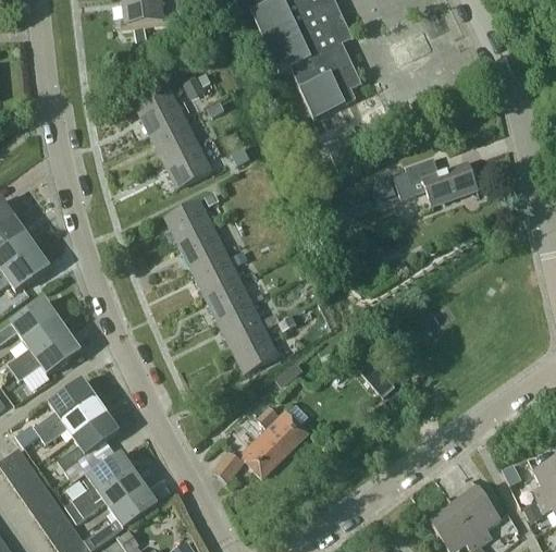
[(122,0),(124,22),(164,17),(162,0),(122,0)]
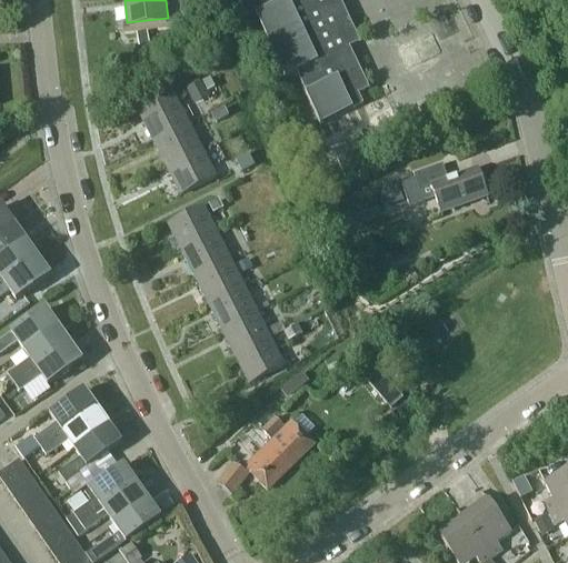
[(265,0),(267,4),(256,9),(286,73),(297,68),(306,89),(321,120),(364,100),(359,90),(370,84),(350,43),(361,38),(342,0),(265,0)]
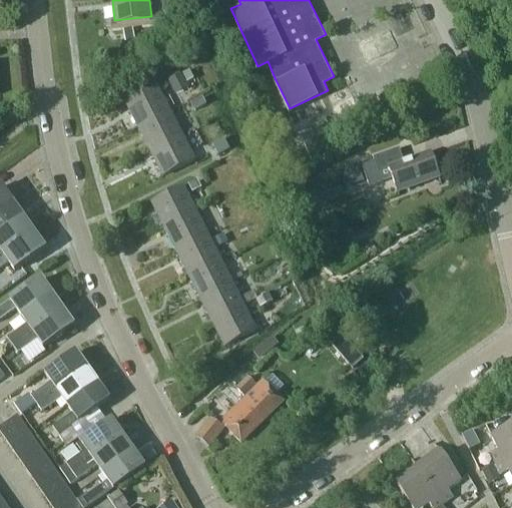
[(131,23),(123,24),(125,35),(134,34),(131,23)]
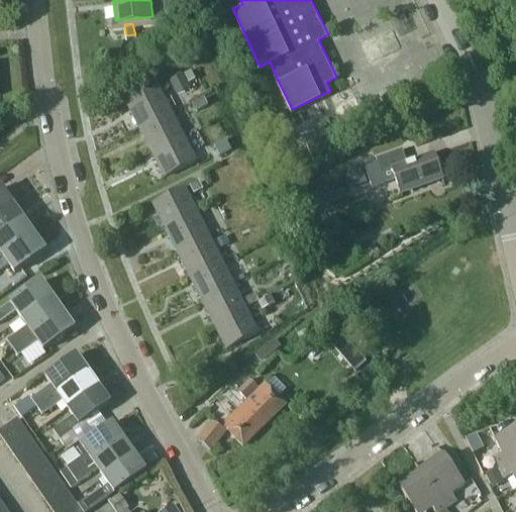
[(192,67),(183,72),(188,80),(196,76),(192,67)]
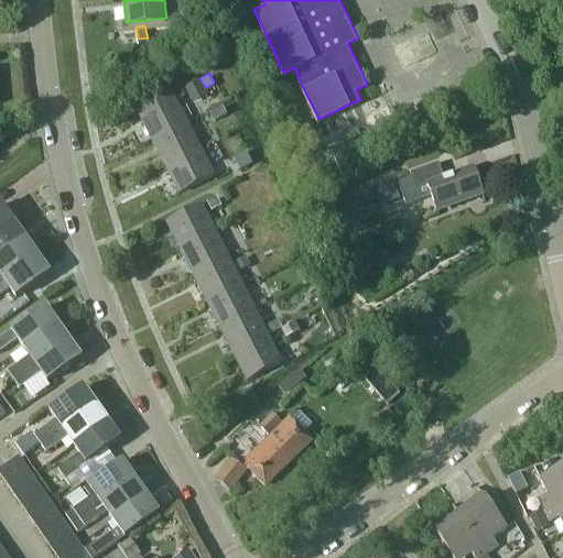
[(198,75),(185,83),(193,98),(206,90),(205,87),(199,78),(198,75)]
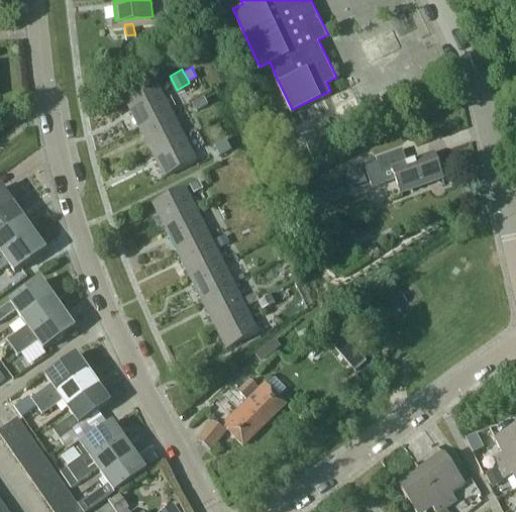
[(139,125),(172,109),(160,85),(127,102),(139,125)]
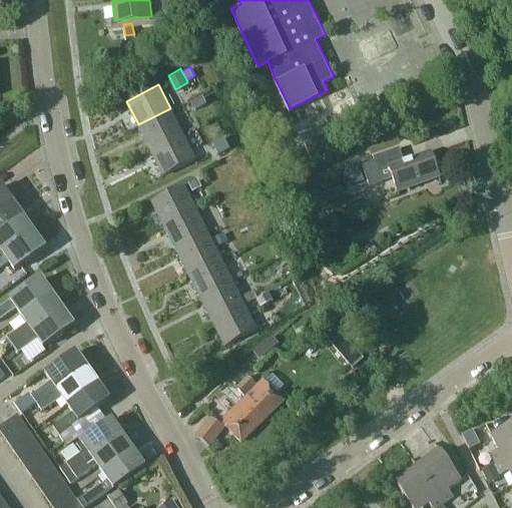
[(203,94),(192,100),(195,107),(207,101),(203,94)]
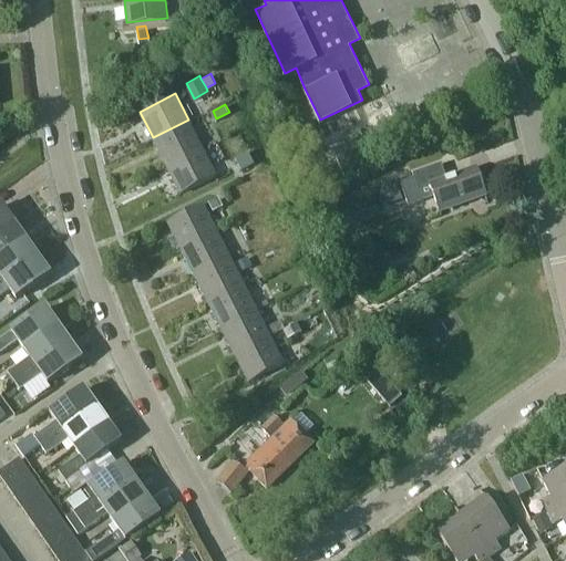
[(166,164),(202,145),(188,120),(153,137),(166,164)]
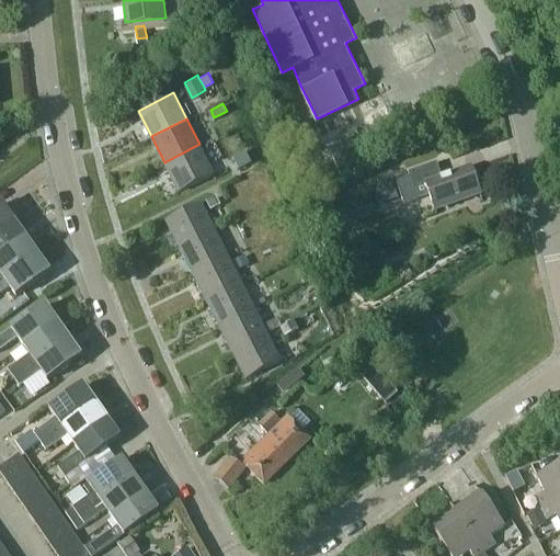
[(214,170),(200,144),(164,162),(178,189),(214,170)]
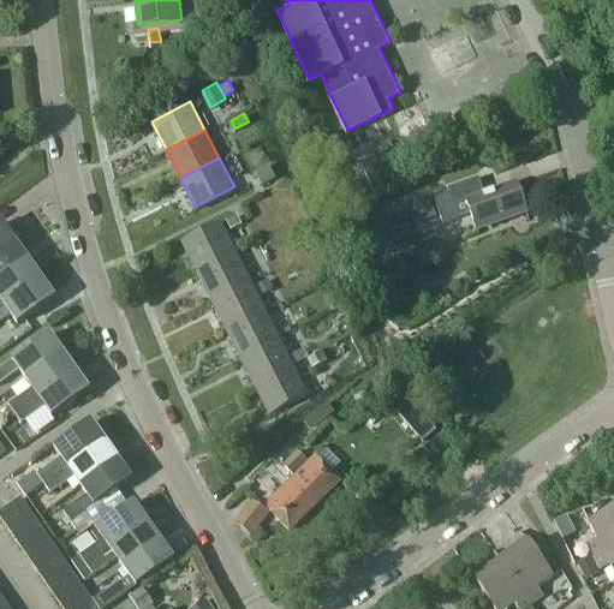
[(269,162),(257,168),(263,181),(276,174),(269,162)]
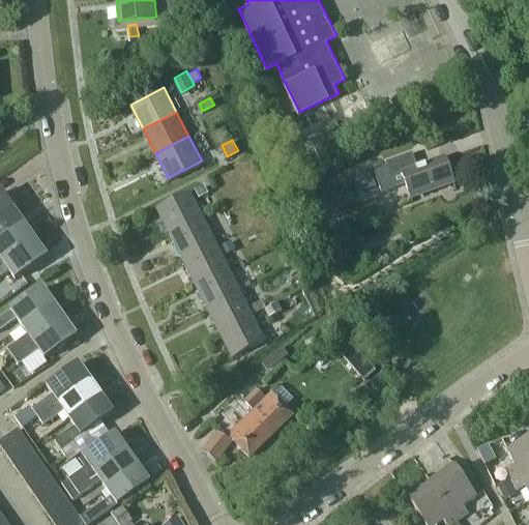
[(333,159),(325,140),(314,144),(322,165),(333,159)]
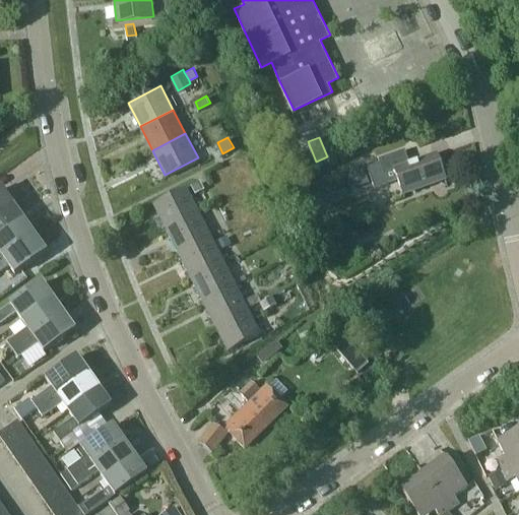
[(410,162),(405,147),(379,156),(380,159),(368,164),(375,185),(398,177),(403,191),(446,176),(438,152),(410,162)]
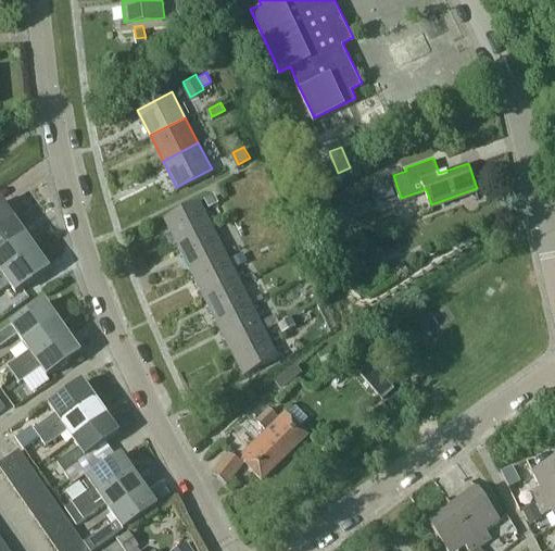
[(394,191),(387,173),(370,179),(378,198),(394,191)]
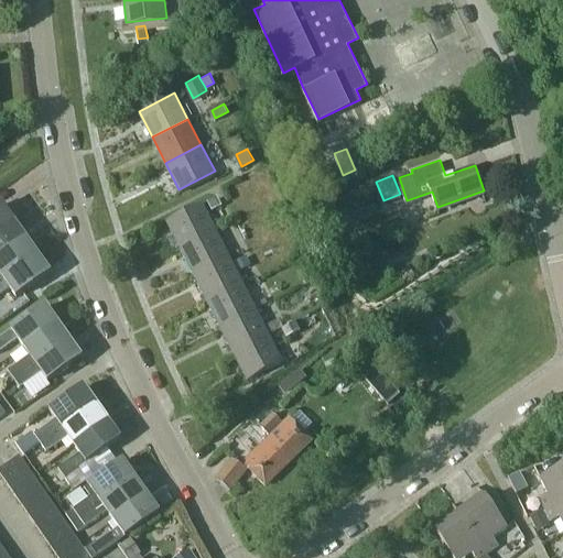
[(216,192),(207,196),(210,205),(220,200),(216,192)]
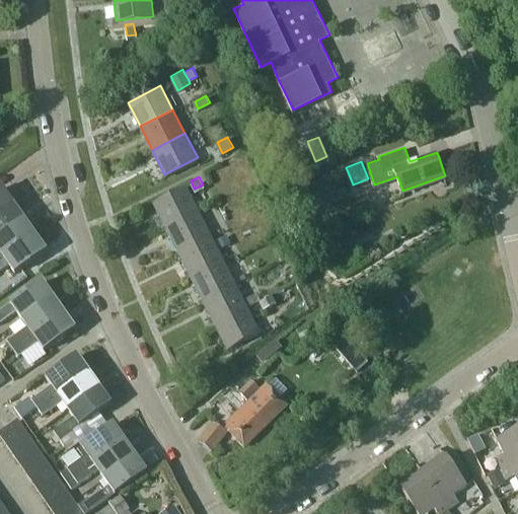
[(0,210),(13,201),(6,191),(8,190),(4,184),(0,187),(0,210)]
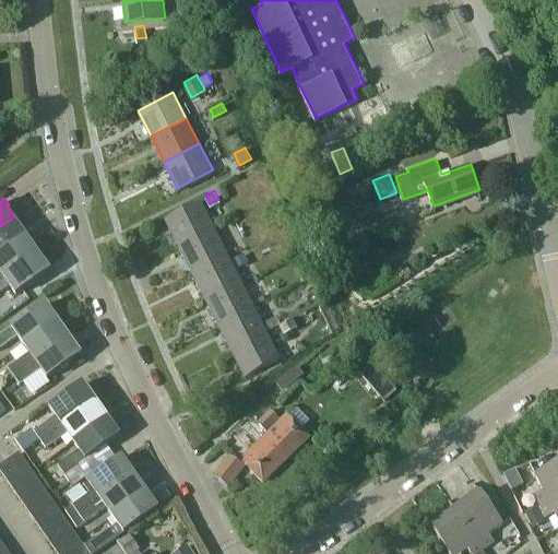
[(166,219),(179,245),(213,227),(200,201),(166,219)]
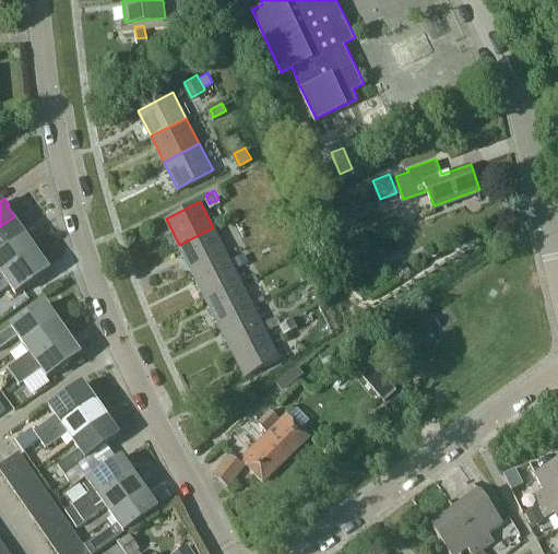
[(0,251),(28,232),(25,226),(22,228),(14,216),(0,226),(0,251)]
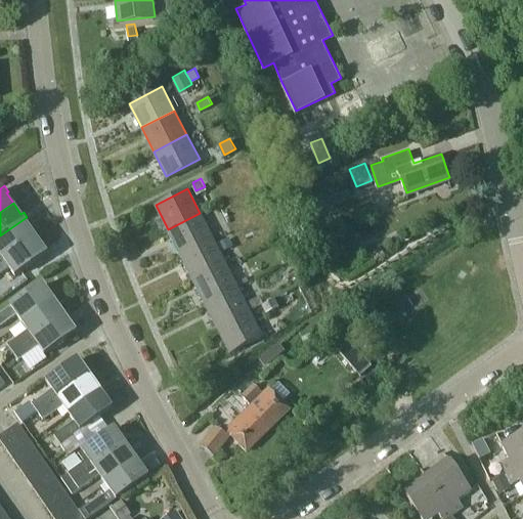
[(180,253),(212,236),(200,213),(168,229),(180,253)]
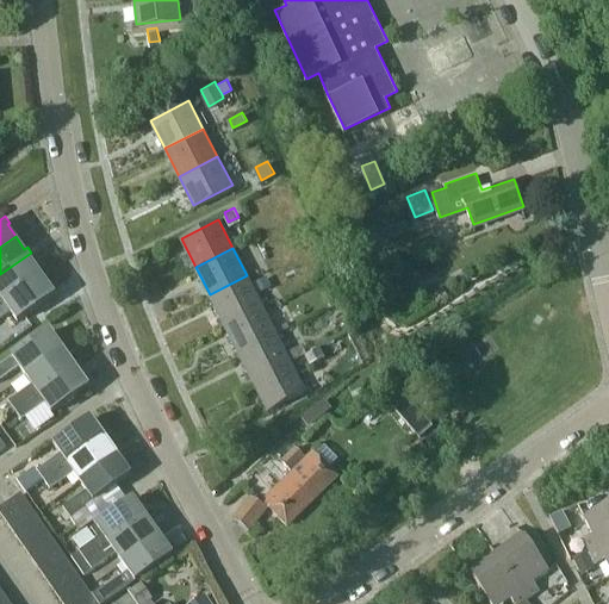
[(0,302),(42,273),(32,261),(36,259),(31,253),(0,274),(0,302)]
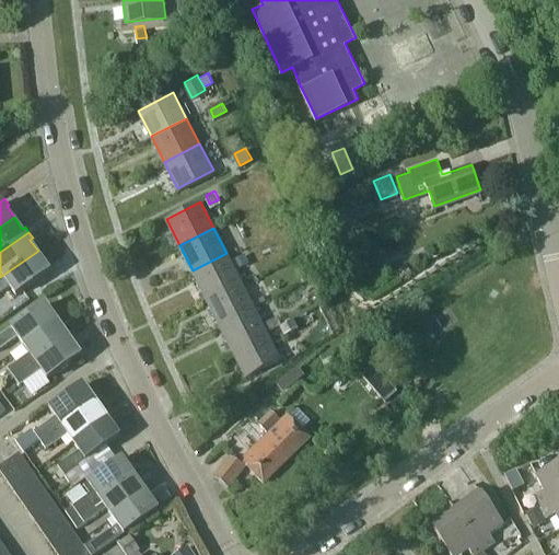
[(38,251),(0,277),(0,290),(10,284),(16,292),(54,266),(49,259),(46,262),(38,251)]
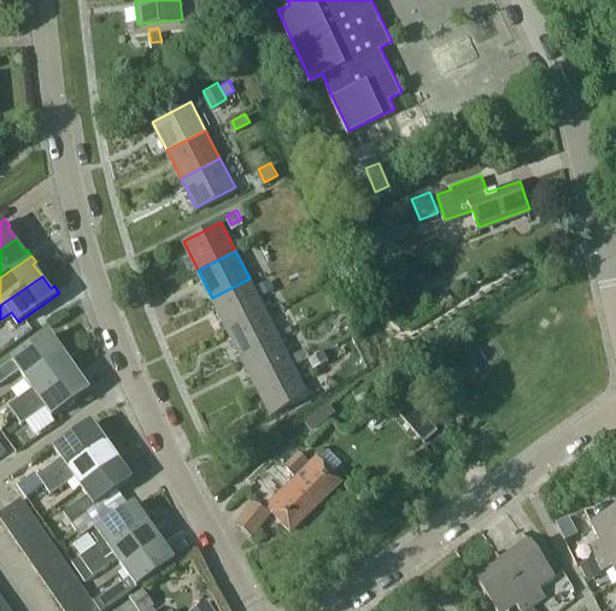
[(227,327),(264,307),(250,278),(212,298),(227,327)]
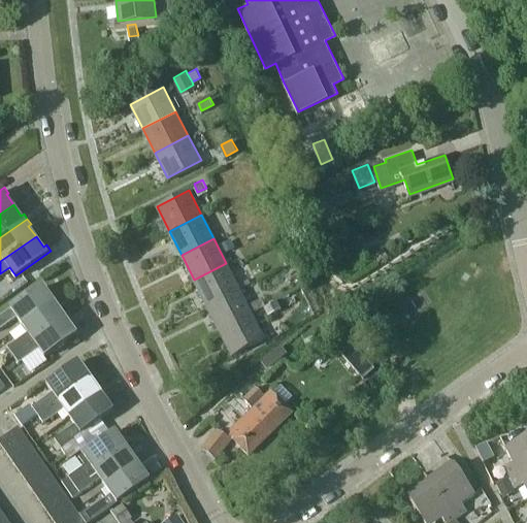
[(206,304),(238,288),(226,263),(194,280),(206,304)]
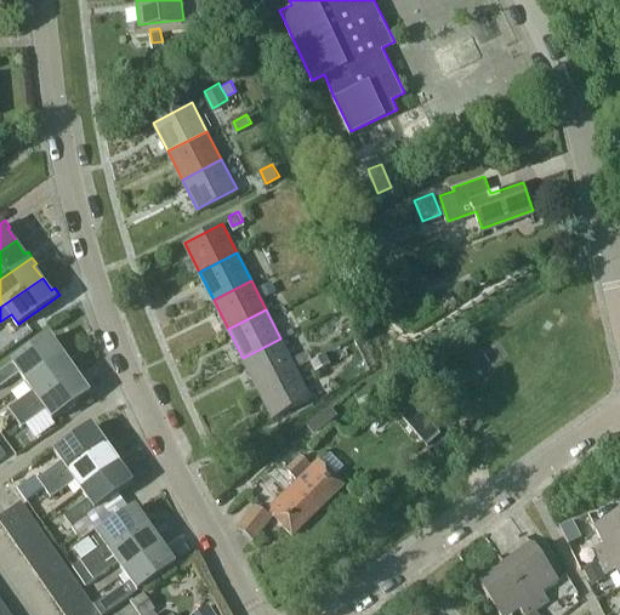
[(0,383),(21,370),(27,379),(67,349),(63,343),(60,346),(51,334),(0,369),(0,383)]
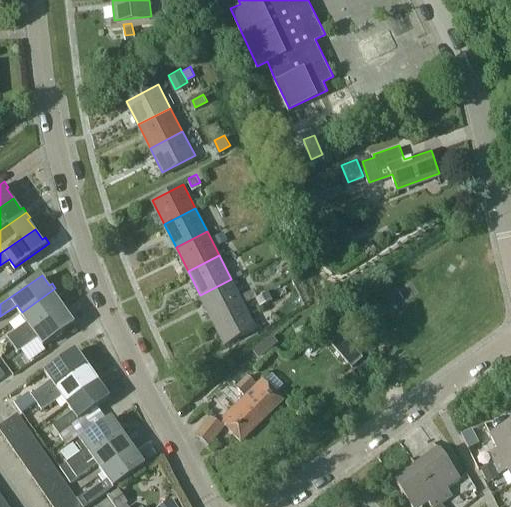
[(212,318),(243,302),(231,279),(200,295),(212,318)]
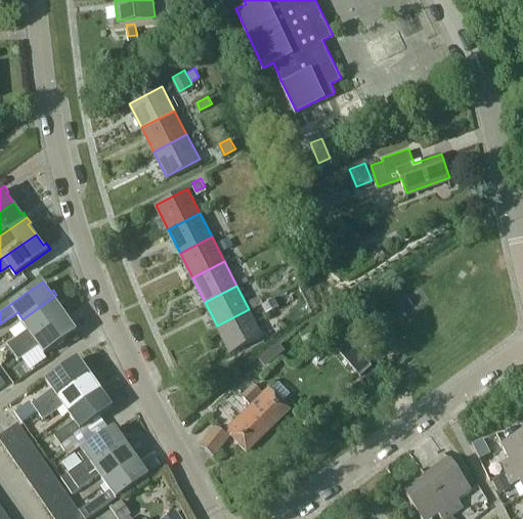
[(60,301),(56,295),(23,319),(28,328),(8,342),(13,350),(66,313),(57,303),(60,301)]
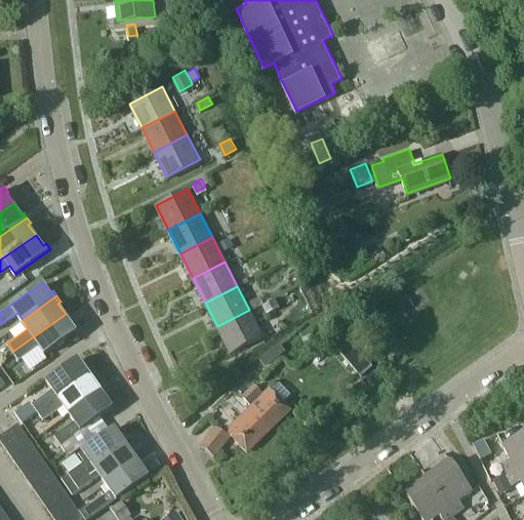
[(263,304),(267,312),(280,305),(276,296),(263,304)]
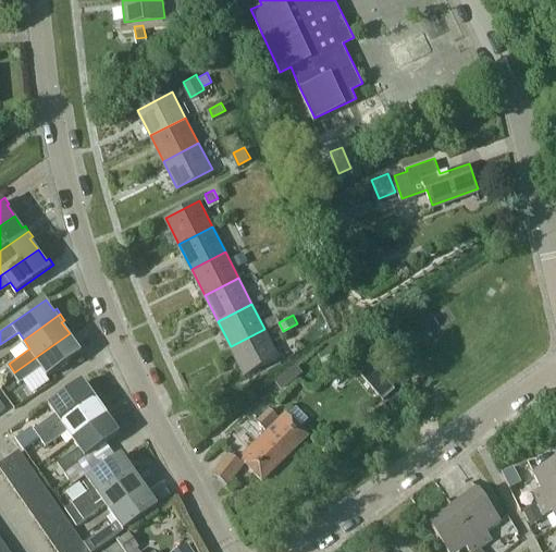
[(264,329),(231,346),(244,372),(279,355),(264,329)]
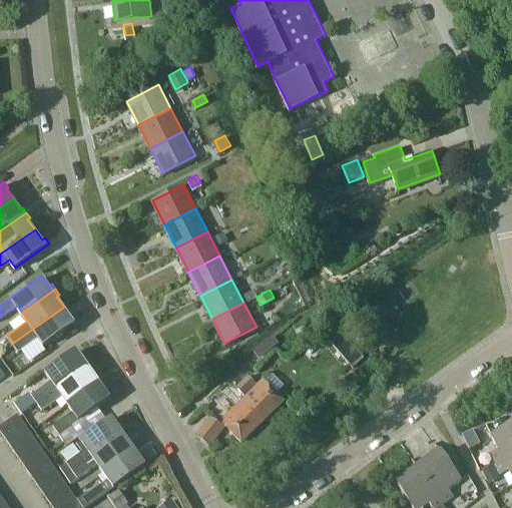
[(64,307),(13,343),(19,350),(38,337),(44,345),(77,321),(73,315),(71,317),(64,307)]
